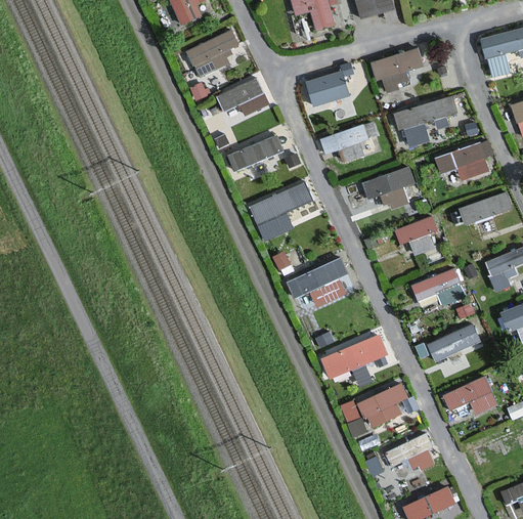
[(168,0),(181,28),(204,16),(199,6),(210,0),(168,0)]
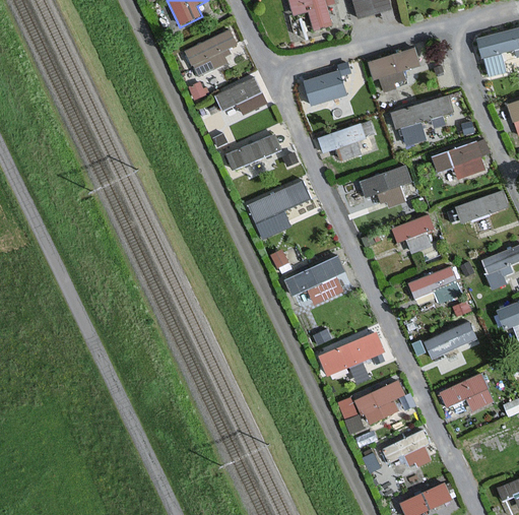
[(287,0),(293,17),(308,13),(313,31),(334,25),(326,0),(287,0)]
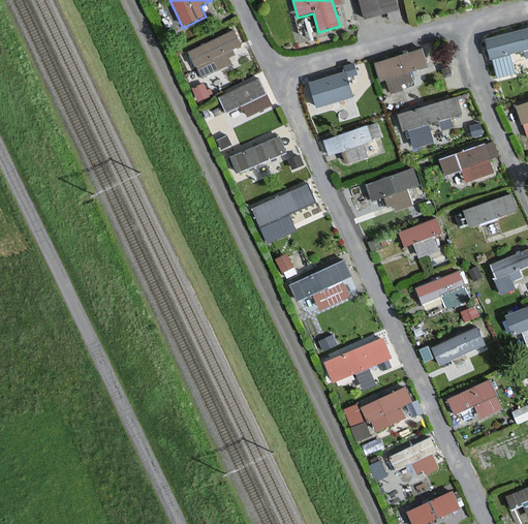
[(358,0),(364,20),(400,9),(397,0),(358,0)]
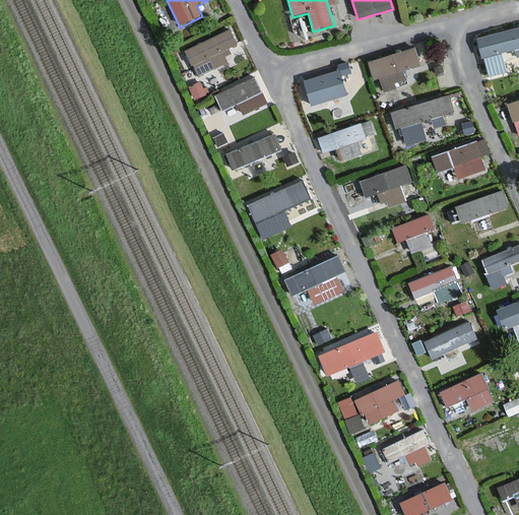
[(230,24),(183,54),(206,89),(222,79),(213,64),(243,46),(230,24)]
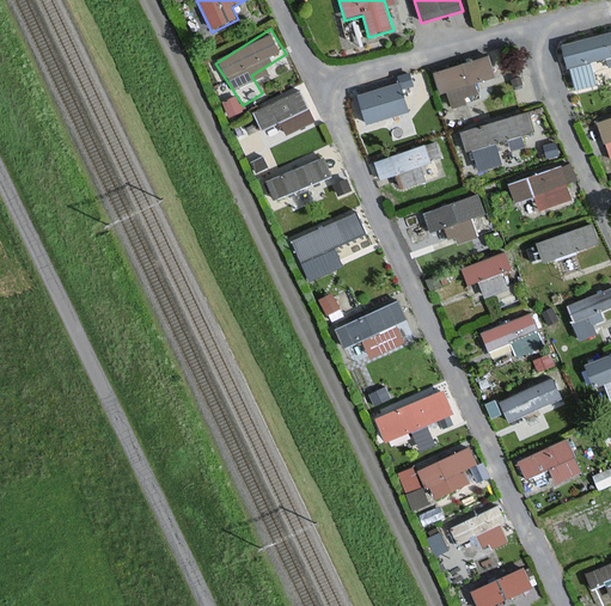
[(573,93),(598,86),(592,61),(610,55),(610,30),(560,43),(573,93)]
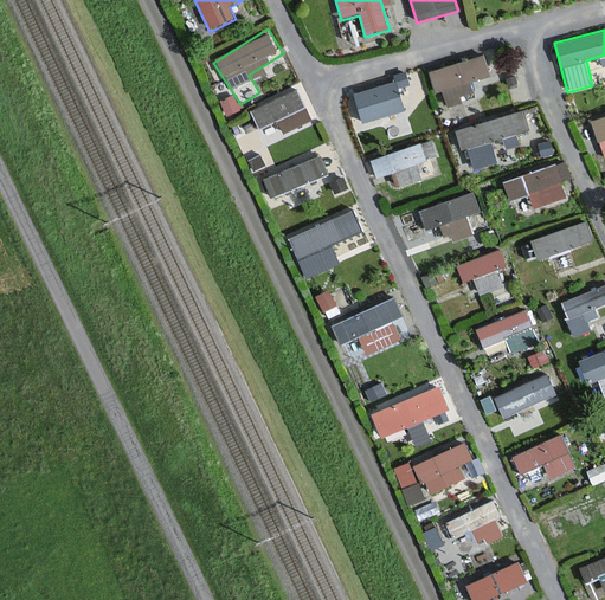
[(486,52),(430,73),(441,100),(496,79),(486,52)]
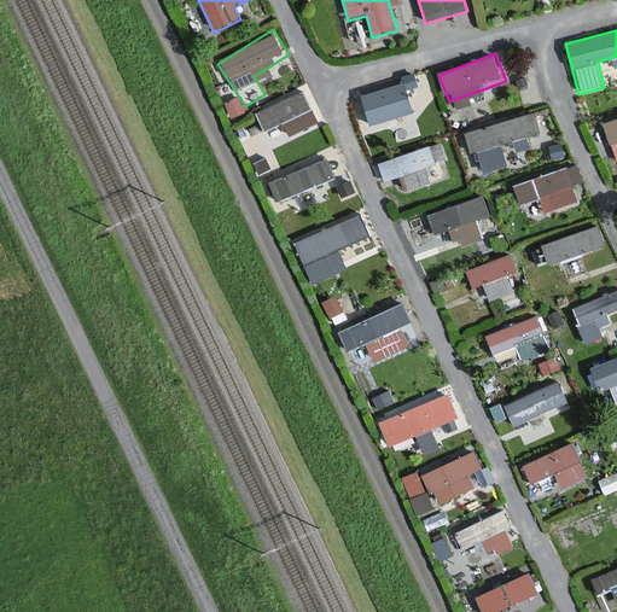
[(367,124),(412,110),(402,81),(358,95),(367,124)]
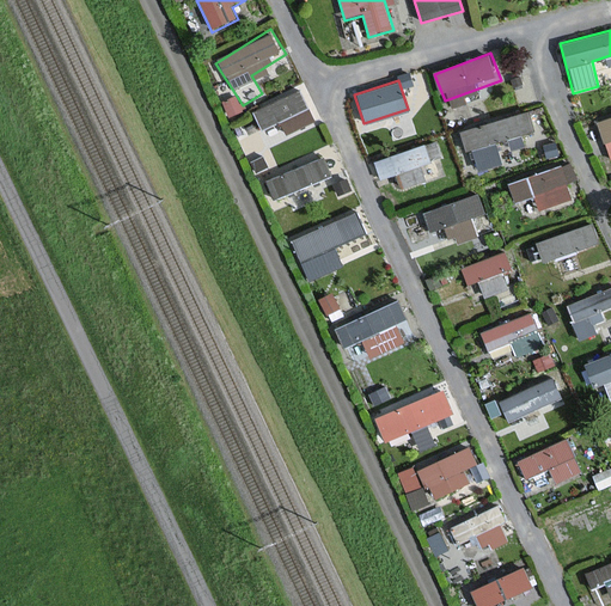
[(303,90),(252,110),(260,129),(282,121),(287,134),(316,123),(303,90)]
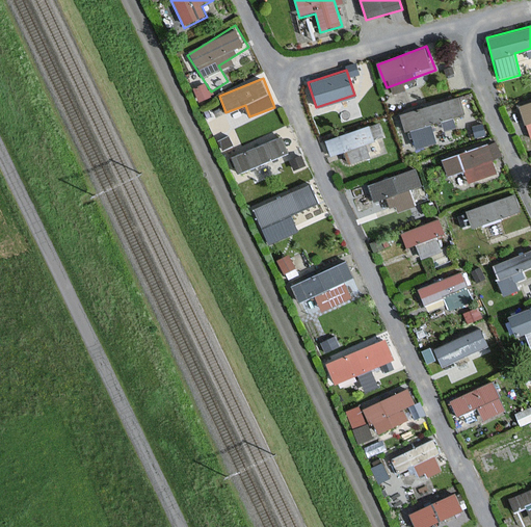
[(459,98),(398,113),(406,147),(468,131),(459,98)]
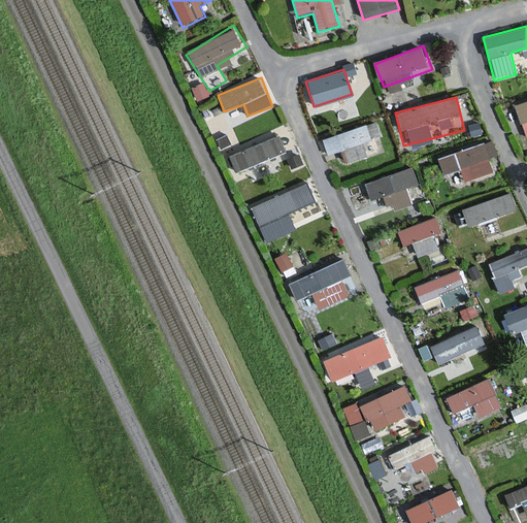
[(526,140),(526,139),(526,101),(515,106),(526,140)]
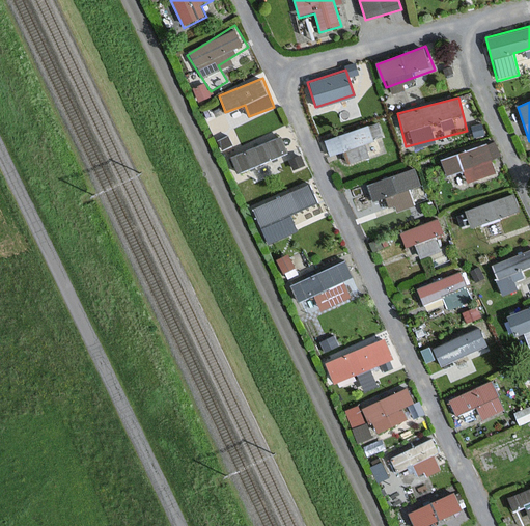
[(349,150),(351,162),(388,157),(384,127),(327,134),(329,154),(349,150)]
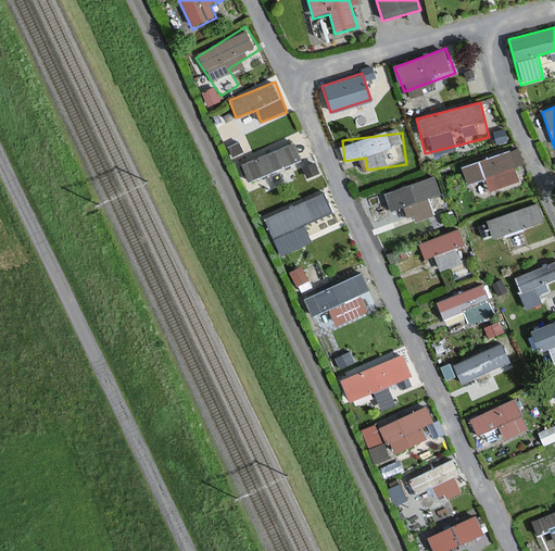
[(238,166),(247,186),(303,160),(294,140),(238,166)]
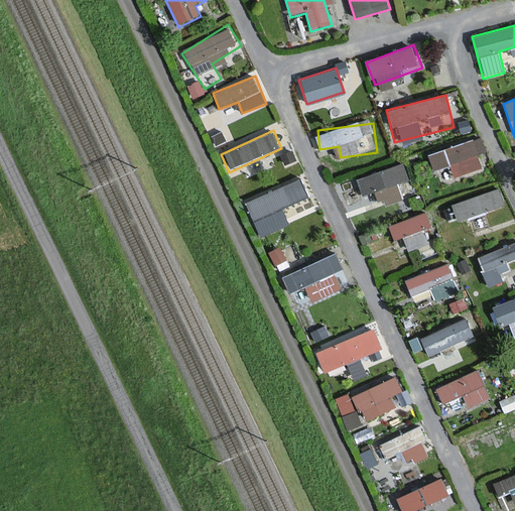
[(453,165),(457,178),(487,169),(477,138),(428,154),(433,171),(453,165)]
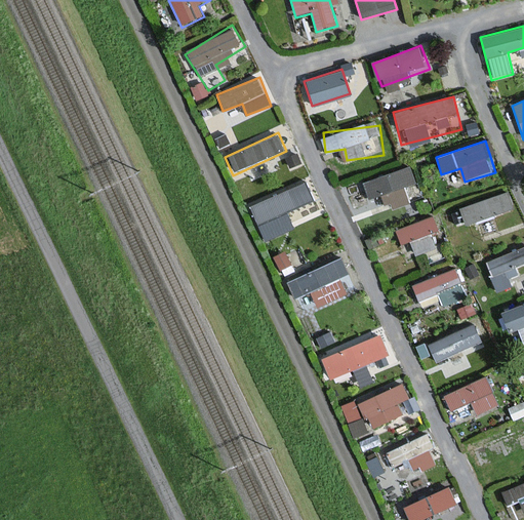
[(378,213),(409,204),(403,187),(416,182),(411,166),(367,181),(378,213)]
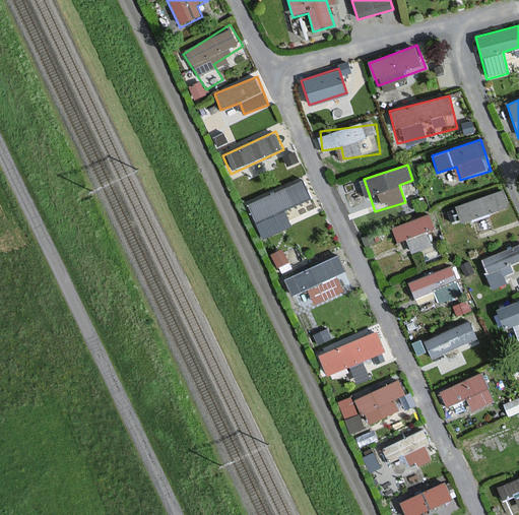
[(285,212),(313,199),(303,180),(247,205),(263,241),(293,228),(285,212)]
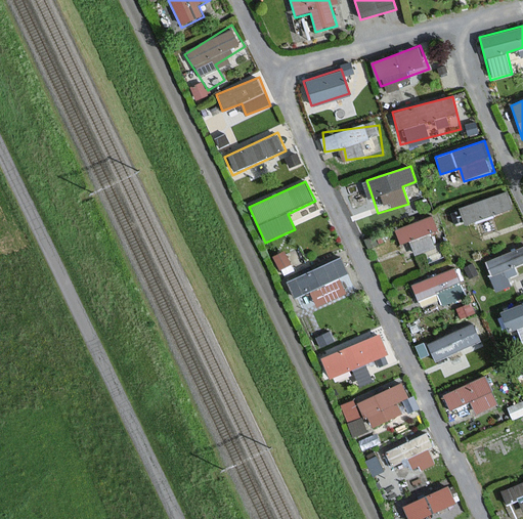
[(507,190),(458,210),(465,227),(514,209),(507,190)]
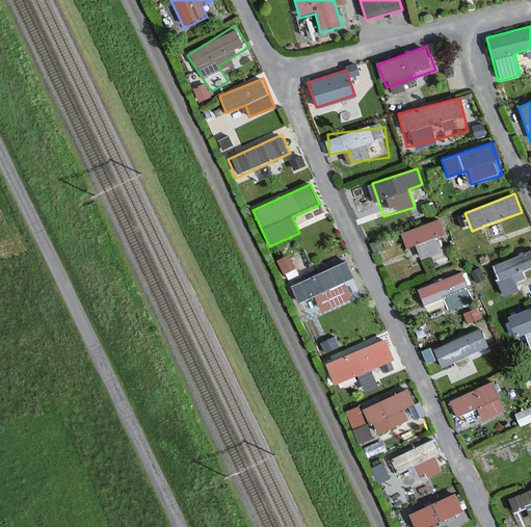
[(437,218),(402,236),(415,263),(451,245),(437,218)]
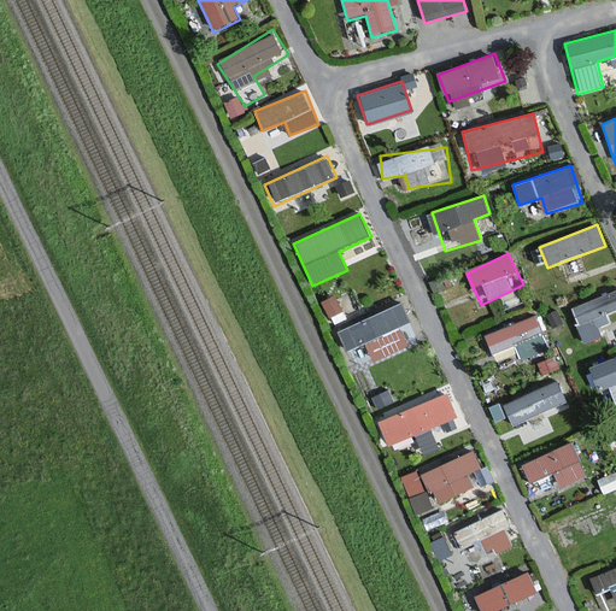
[(581,335),(615,322),(615,291),(570,307),(581,335)]
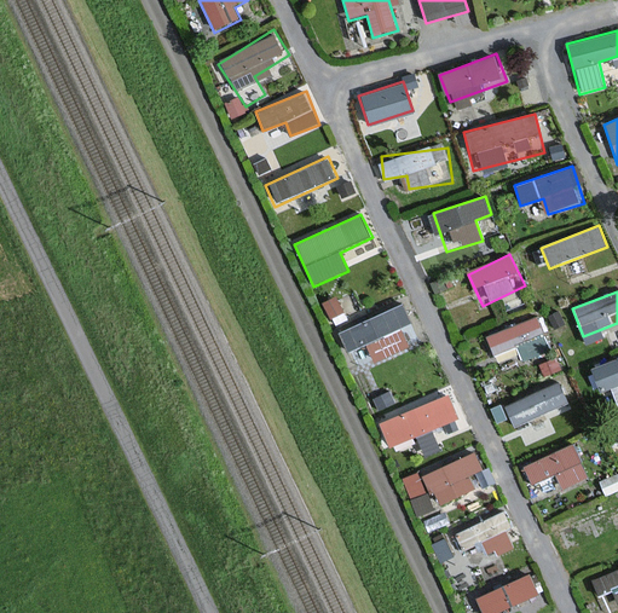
[(411,351),(403,327),(410,323),(404,306),(335,330),(342,352),(367,343),(374,364),(411,351)]
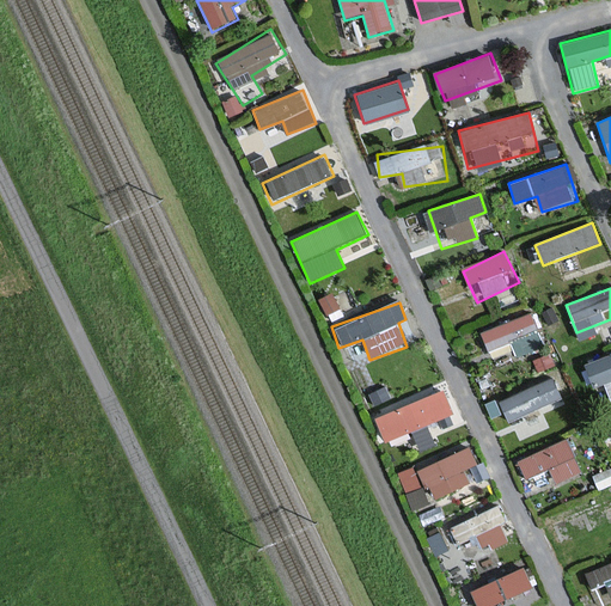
[(489,355),(515,344),(520,355),(545,346),(533,312),(481,332),(489,355)]
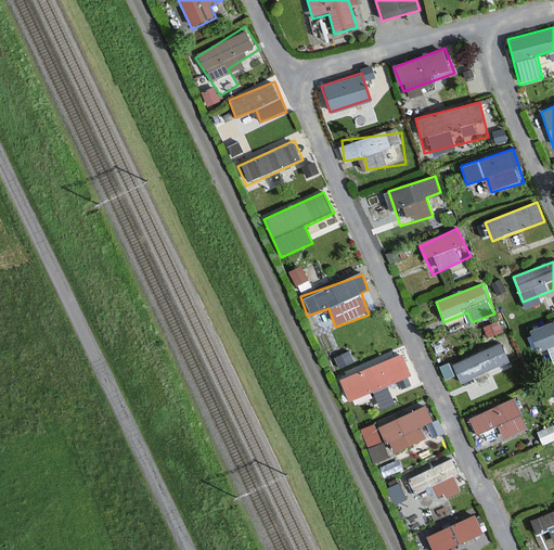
[(311,317),(318,335),(333,330),(326,311),(311,317)]
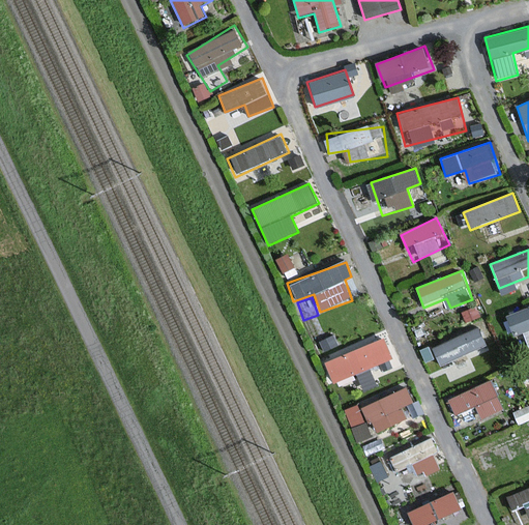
[(528,305),(510,314),(525,351),(528,349),(528,305)]
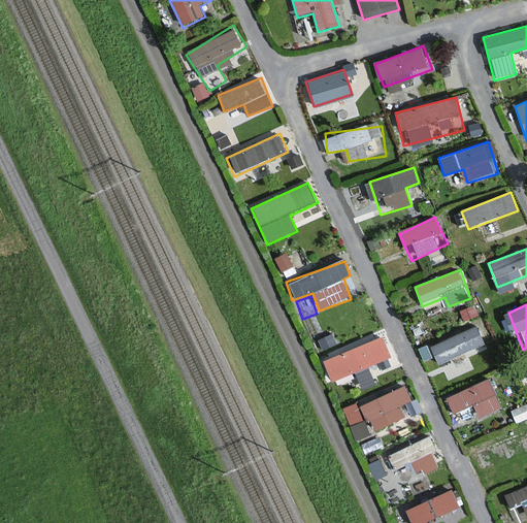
[(478,325),(431,346),(440,365),(487,345),(478,325)]
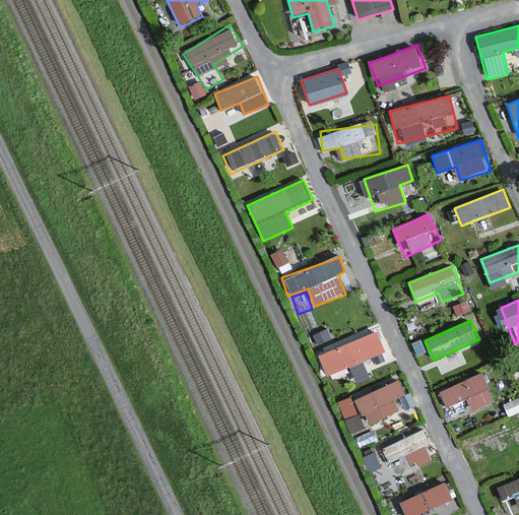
[(380,333),(318,350),(325,374),(387,356),(380,333)]
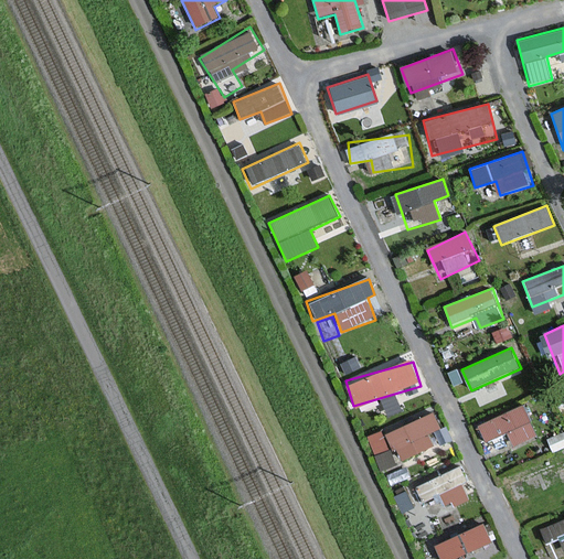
[(483,440),(508,431),(513,447),(539,438),(528,406),(477,423),(483,440)]
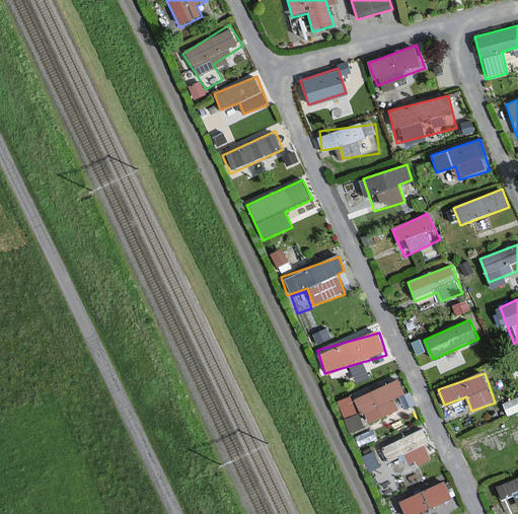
[(399,413),(388,385),(341,406),(346,419),(361,413),(367,426),(399,413)]
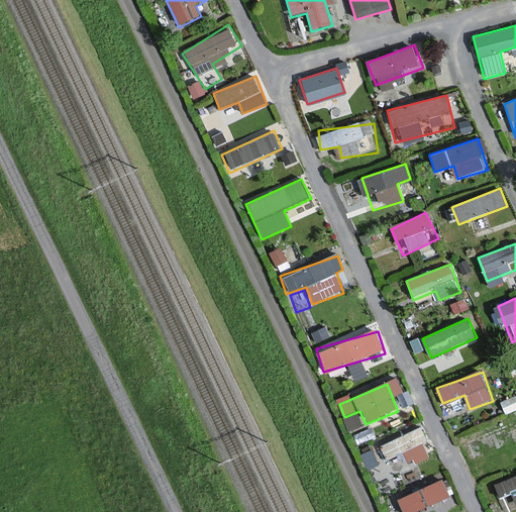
[(384,478),(432,456),(420,428),(372,449),(384,478)]
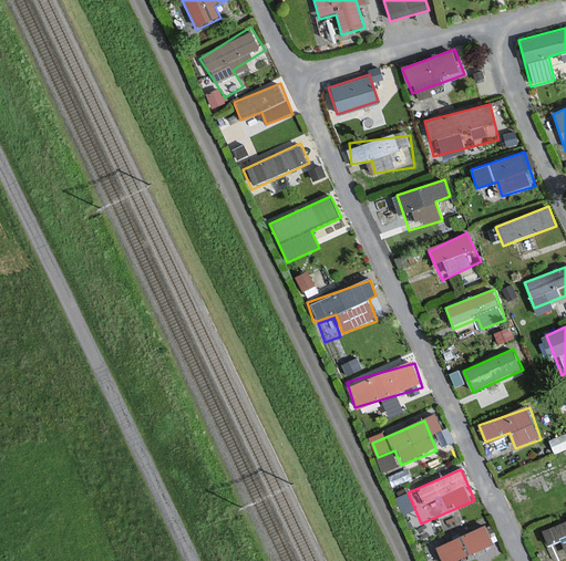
[(565,558),(565,520),(543,528),(552,560),(561,560),(565,558)]
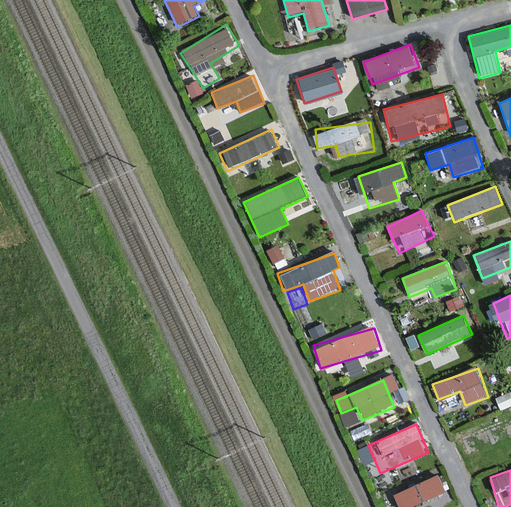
[(392,495),(398,506),(416,506),(447,493),(438,474),(392,495)]
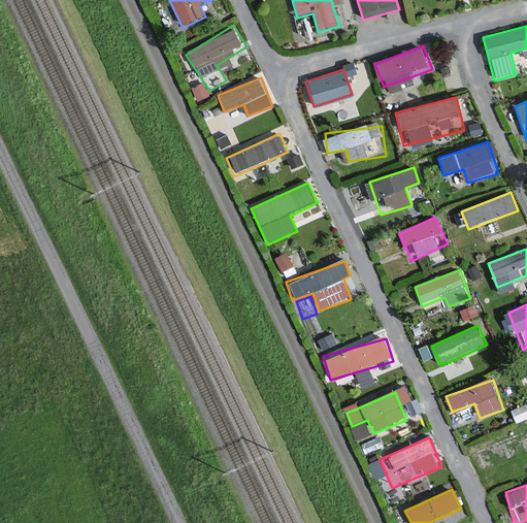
All buildings are outlined.
